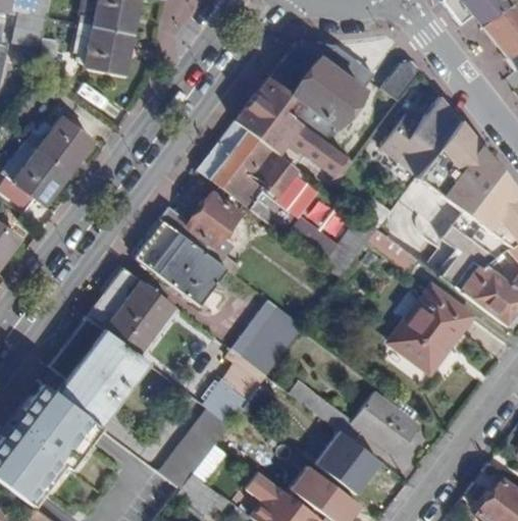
[(0,0),(0,7),(12,10),(12,7),(14,0),(0,0)]
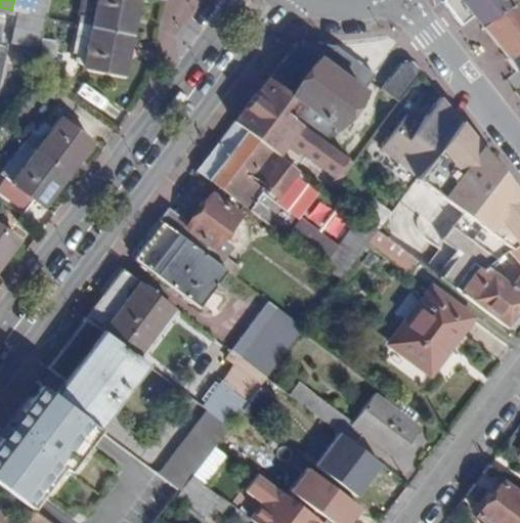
[(14,0),(12,7),(19,9),(22,0),(14,0)]
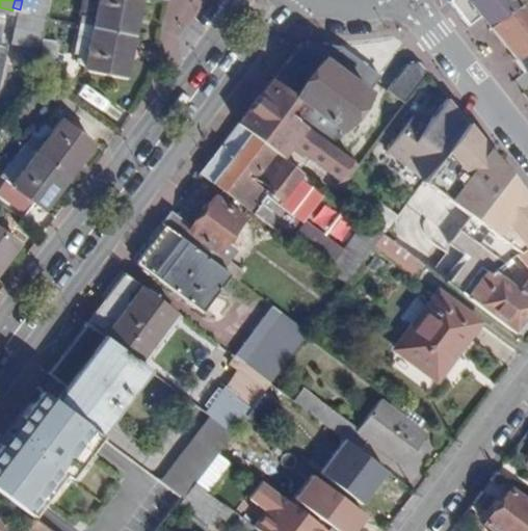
[(50,18),(52,18),(55,0),(37,0),(35,14),(23,10),(19,27),(46,33),(50,18)]
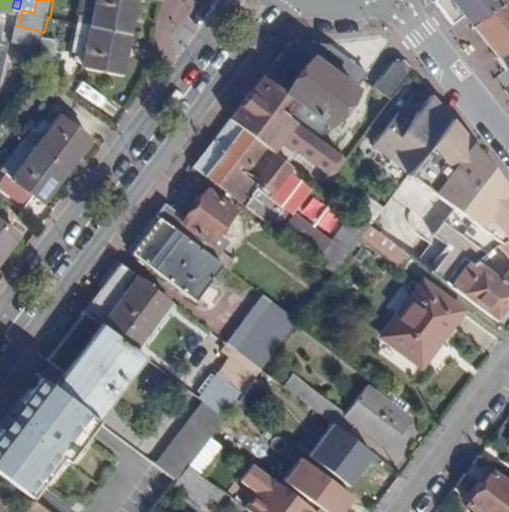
[(85,0),(80,24),(132,35),(139,0),(85,0)]
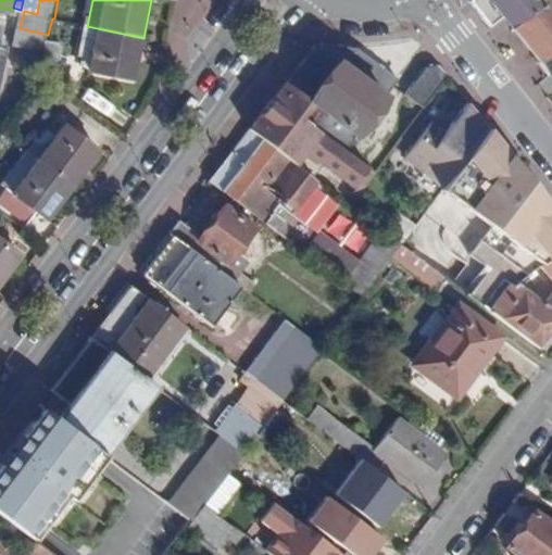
[(472,0),(472,1),(492,26),(505,16),(515,27),(548,0),(472,0)]
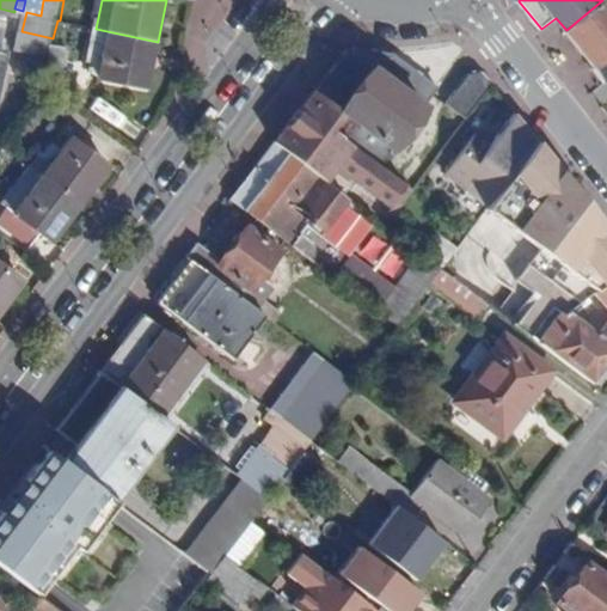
[(602,0),(566,30),(596,67),(594,68),(606,83),(606,0),(602,0)]
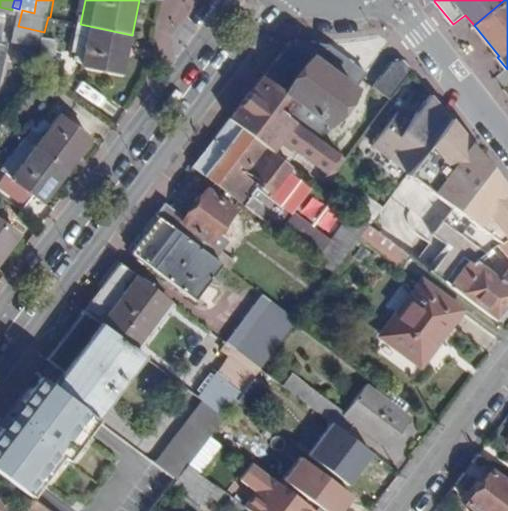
[(86,65),(125,72),(132,35),(80,24),(75,51),(78,52),(77,57),(87,59),(86,65)]
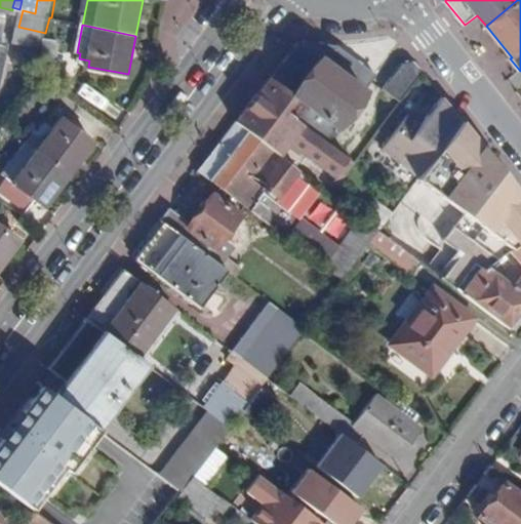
[(15,43),(42,48),(45,33),(18,27),(15,43)]
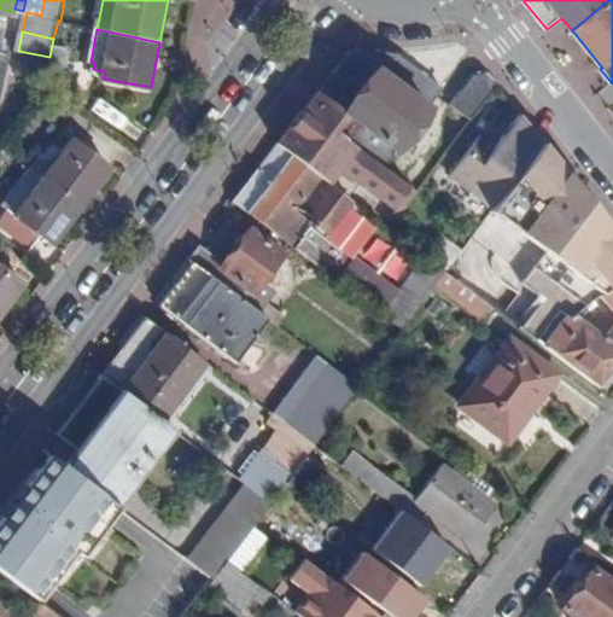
[(346,138),(387,168),(402,147),(445,87),(395,51),(384,51),(345,51),(316,89),(322,93),(360,120),(346,138)]
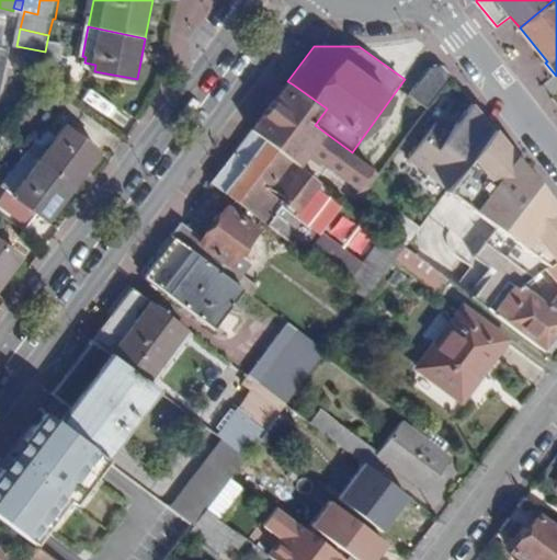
[(74,67),(65,63),(66,55),(48,52),(44,68),(44,72),(68,90),(74,67)]
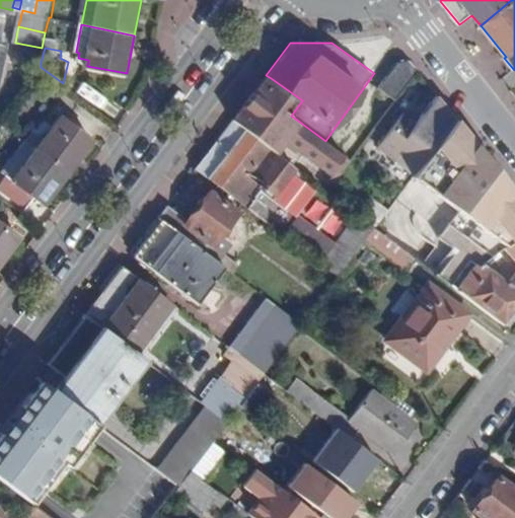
[(380,86),(398,99),(420,72),(409,59),(398,62),(380,86)]
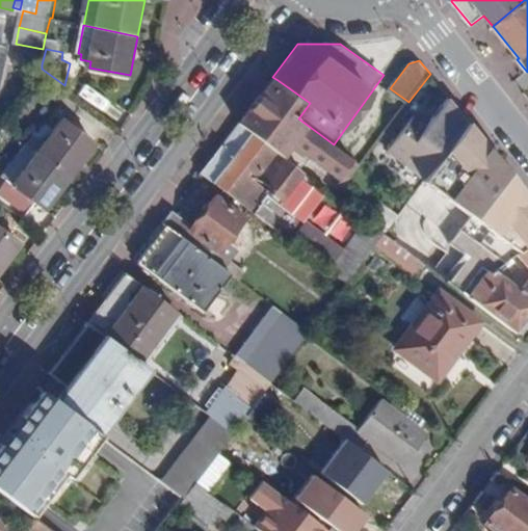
[(357,162),(334,144),(298,118),(310,103),(278,80),(272,77),(239,122),(306,171),(314,159),(342,180),(357,162)]
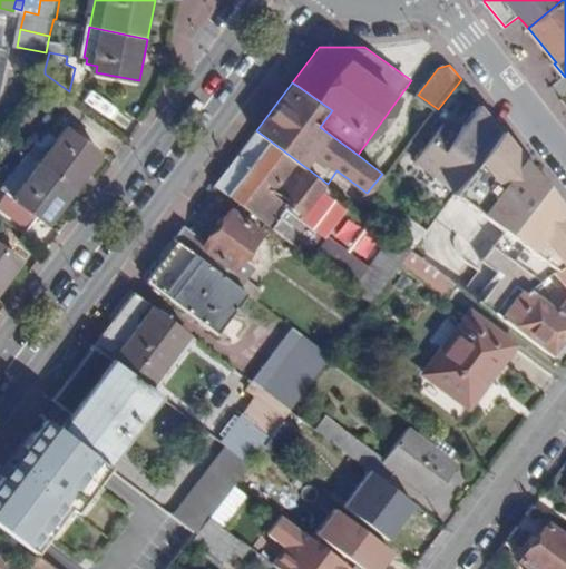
[(461,135),(446,124),(419,160),(459,190),(487,154),(504,133),(482,106),(461,135)]
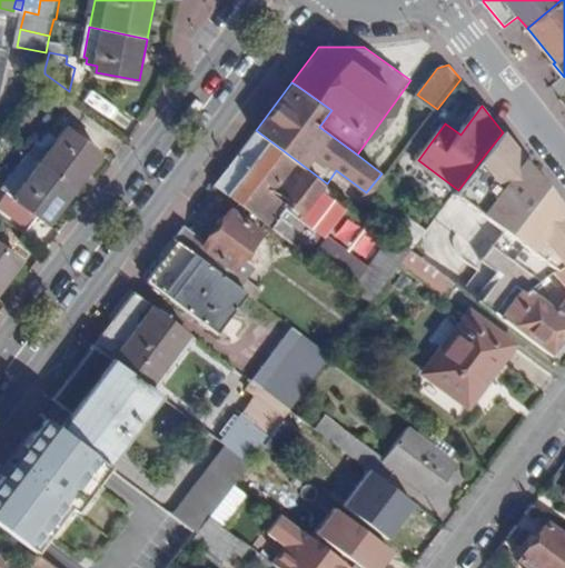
[(31,152),(79,188),(105,153),(70,127),(61,138),(50,152),(38,143),(31,152)]
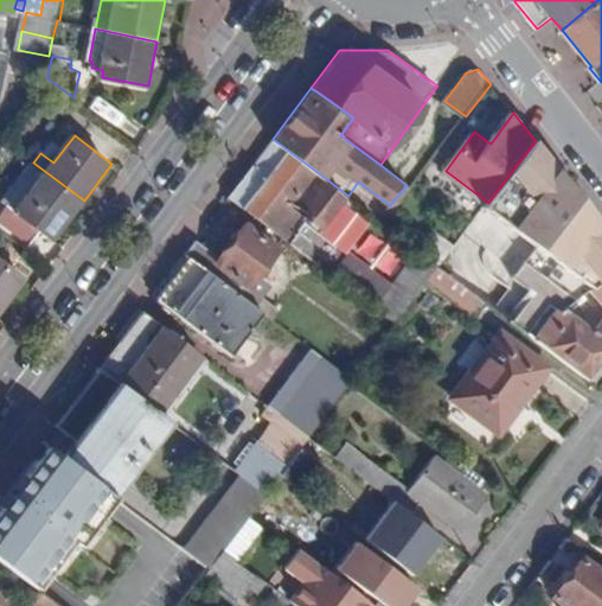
[(40,153),(53,163),(65,147),(52,138),(40,153)]
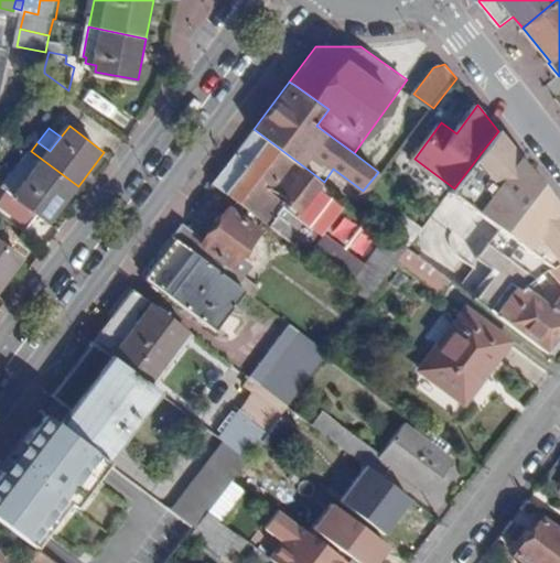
[(290,204),(302,212),(324,182),(254,129),(214,182),(301,248),(304,244),(311,248),(318,239),(311,235),(314,229),(287,209),(290,204)]
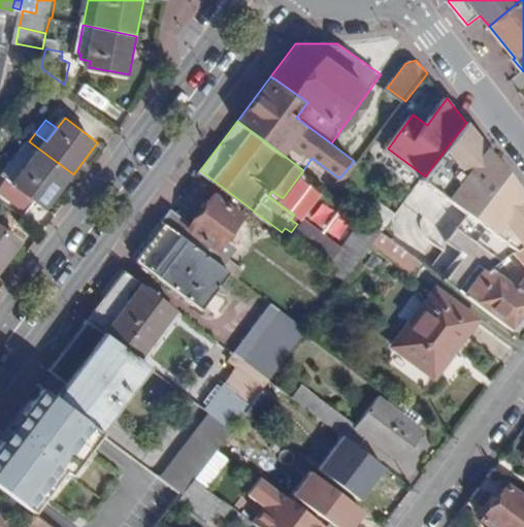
[(425,176),(422,179),(435,190),(477,136),(466,123),(451,142),(425,176)]
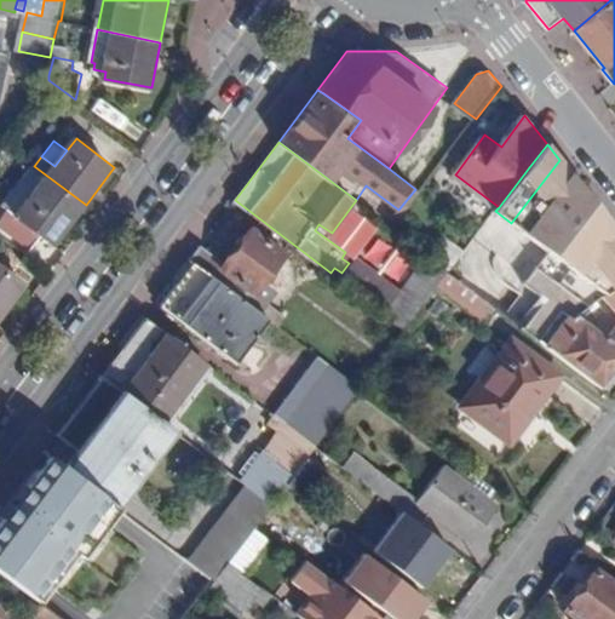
[(420,193),(436,172),(403,148),(389,168),(420,193)]
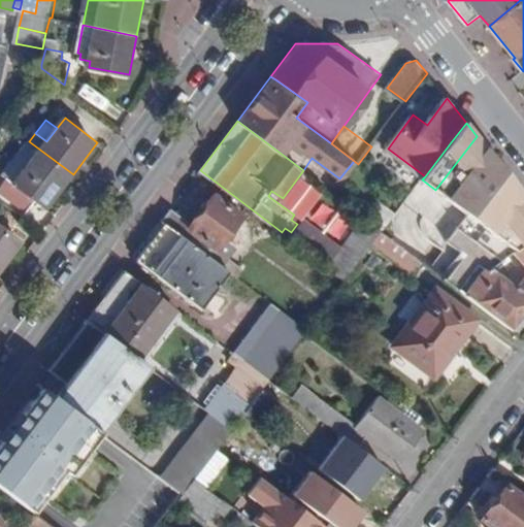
[(477,136),(435,190),(467,213),(447,240),(465,254),(448,280),(466,293),(485,268),(488,271),(516,251),(523,244),(523,194),(494,158),(485,151),(487,147),(486,147),(485,149),(475,140),(478,136),(477,136)]
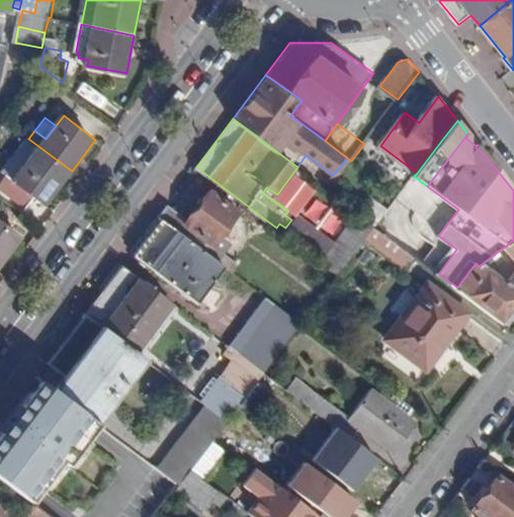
[(468,134),(465,138),(476,146),(477,145),(468,134)]
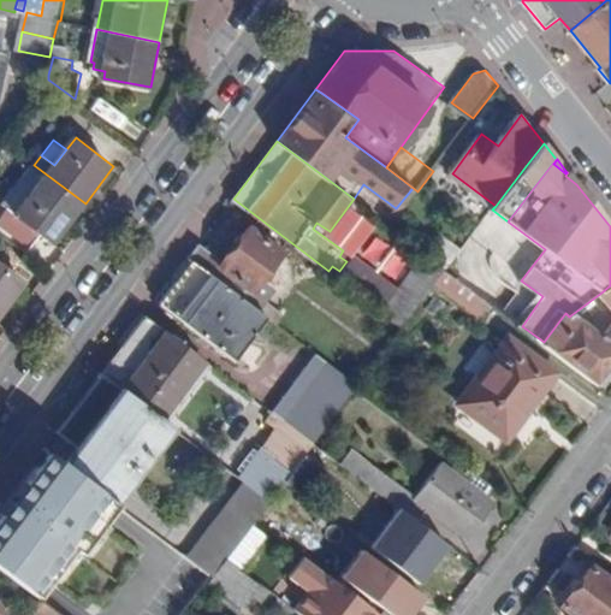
[(46,235),(57,242),(85,203),(34,165),(27,175),(39,185),(18,213),(12,210),(1,223),(35,249),(46,235)]
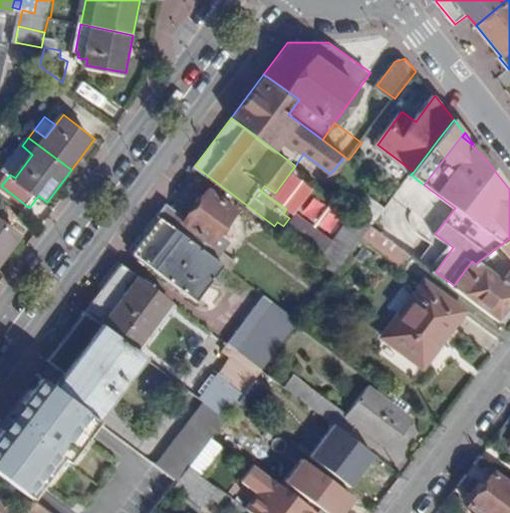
[(474,144),(472,147),(481,154),(474,144)]
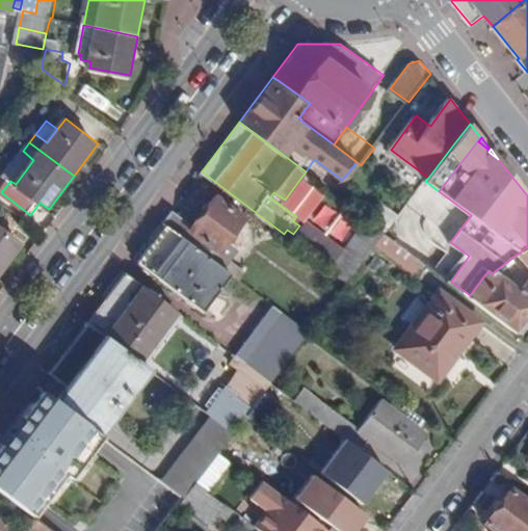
[(10,181),(16,184),(33,160),(23,151),(4,176),(10,181)]
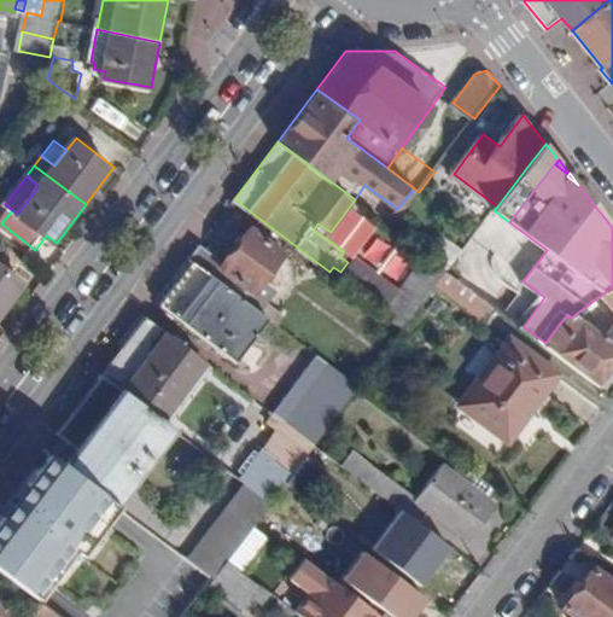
[(206,269),(249,302),(285,251),(254,228),(227,262),(202,243),(190,258),(193,260),(206,269)]
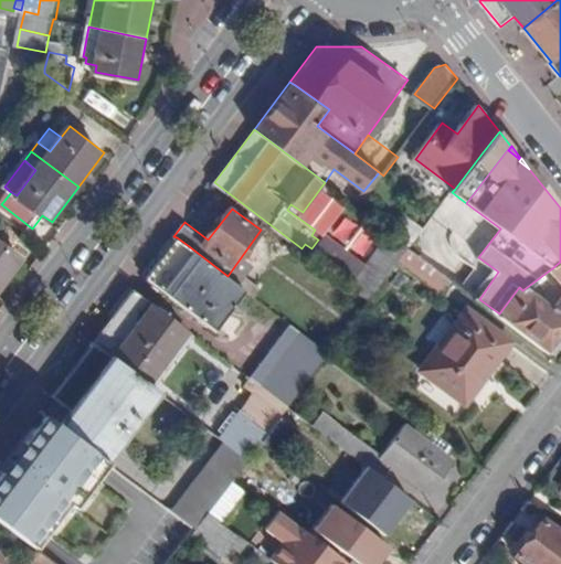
[(399,229),(415,241),(425,227),(408,215),(399,229)]
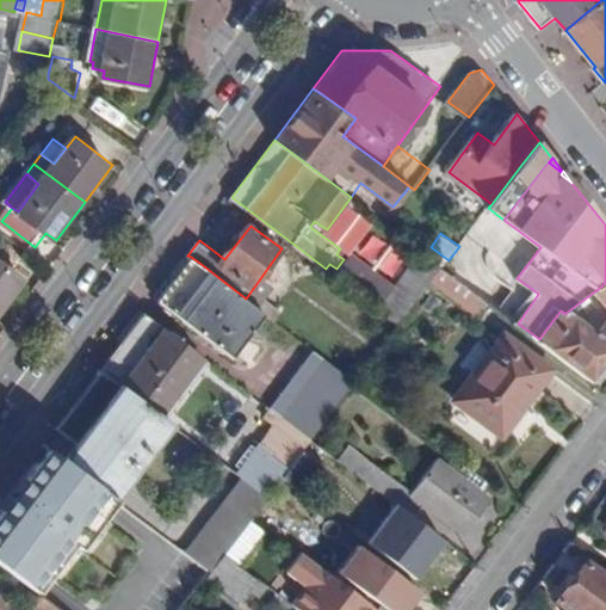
[(381,309),(401,324),(432,283),(444,267),(424,252),(381,309)]
